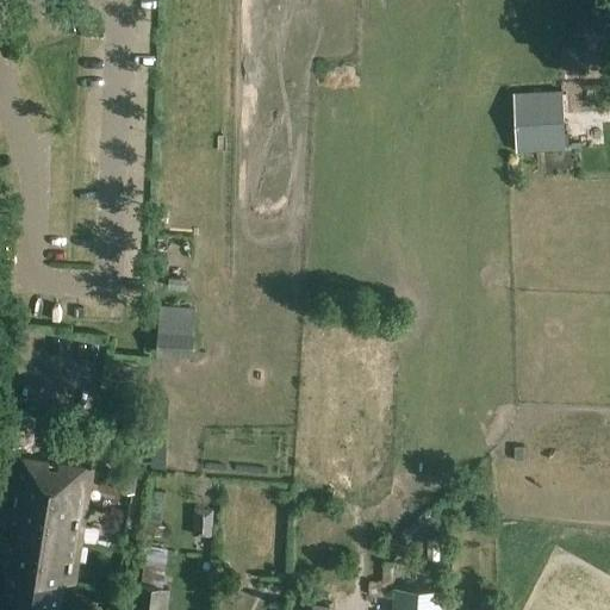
[(517,154),(565,150),(561,89),(514,92),(517,154)]
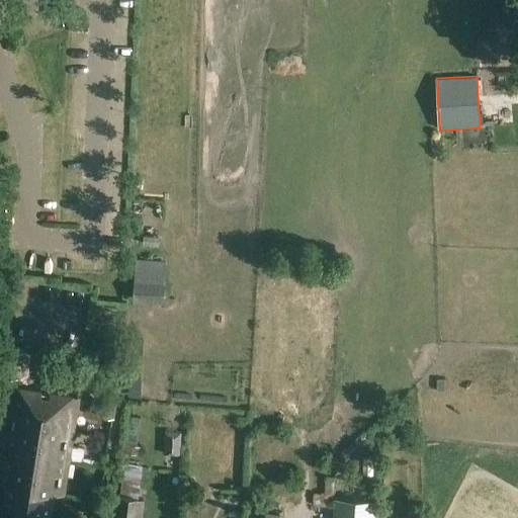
[(135,282),(133,300),(162,303),(164,284),(135,282)]
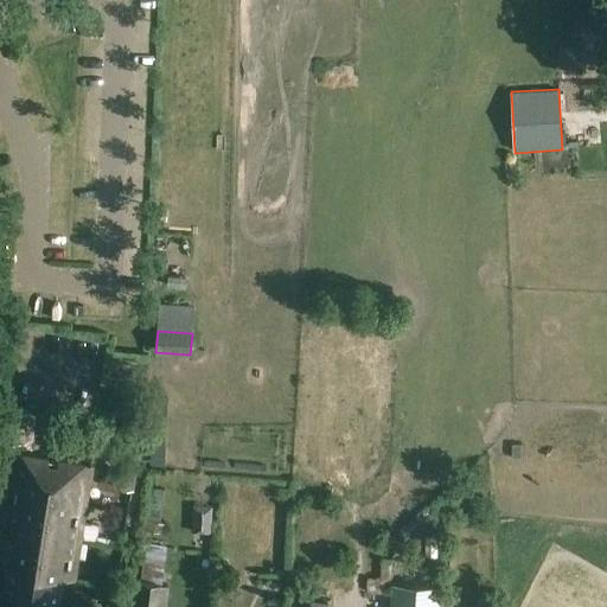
[(7,411),(1,442),(25,446),(30,415),(7,411)]
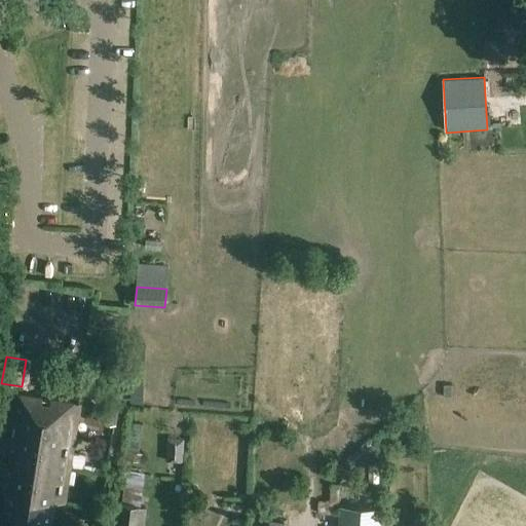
[(0,484),(0,491),(8,493),(55,501),(63,502),(79,403),(14,392),(4,454),(12,455),(10,468),(3,467),(0,484)]
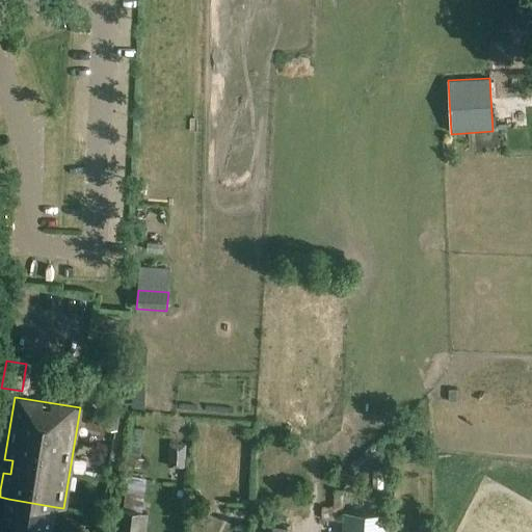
[(186,444),(169,443),(167,467),(185,468),(186,444)]
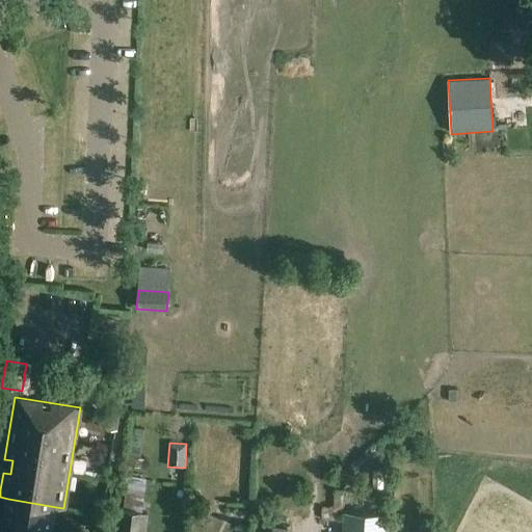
[(143,459),(139,458),(130,456),(129,466),(141,468),(143,459)]
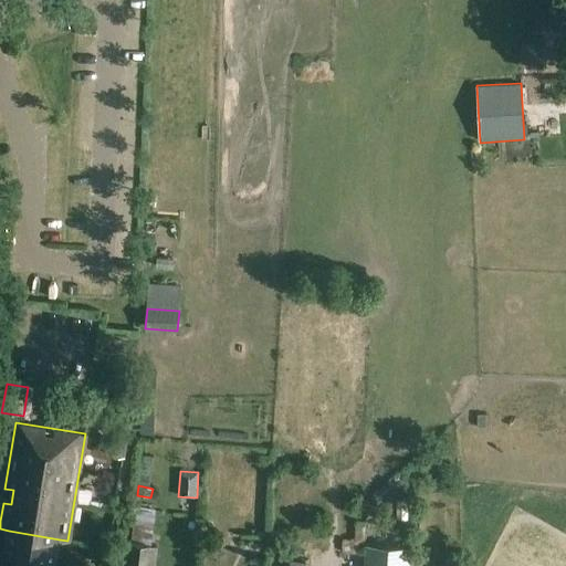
[(77,503),(90,505),(91,500),(92,491),(80,489),(77,503)]
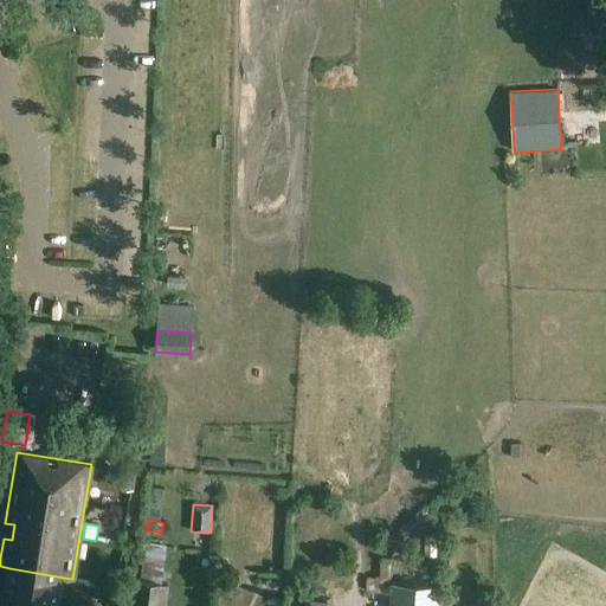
[(135,605),(158,605),(167,545),(144,541),(136,595),(135,605)]
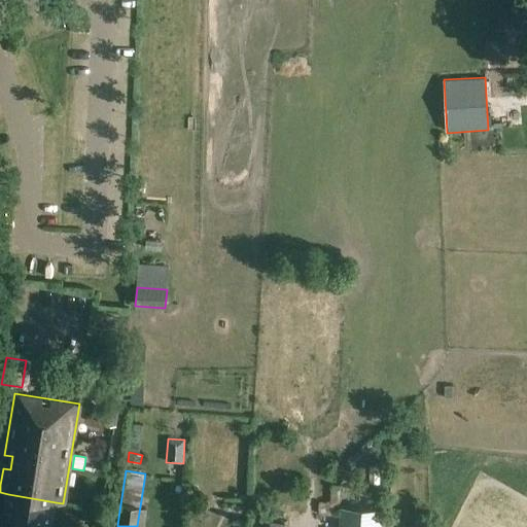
[(332,470),(331,489),(342,489),(343,470),(332,470)]
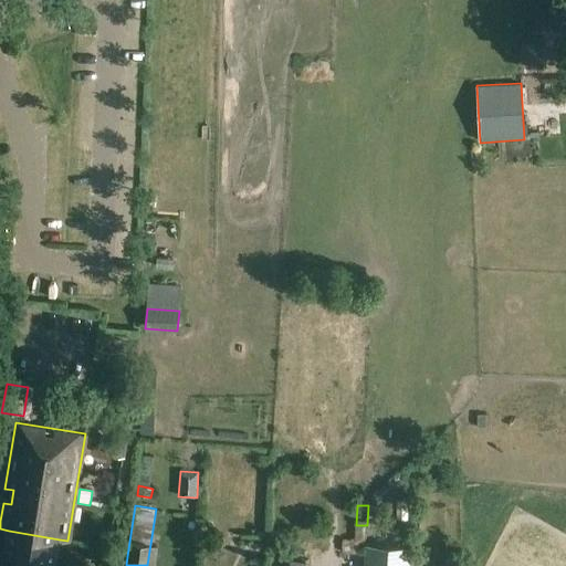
[(55,565),(60,540),(9,531),(2,565),(55,565)]
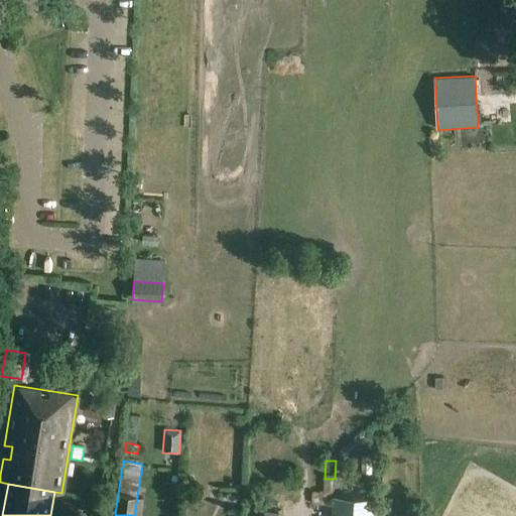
[(332,515),(374,515),(375,499),(333,497),(332,515)]
